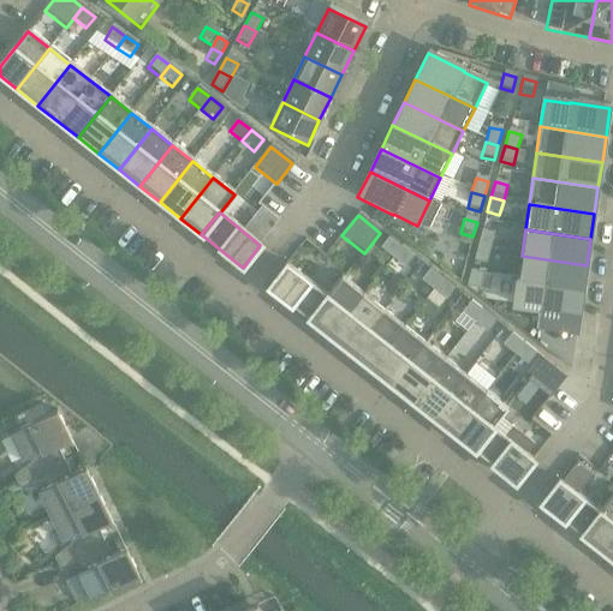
[(481,232),(477,247),(489,251),(494,235),(481,232)]
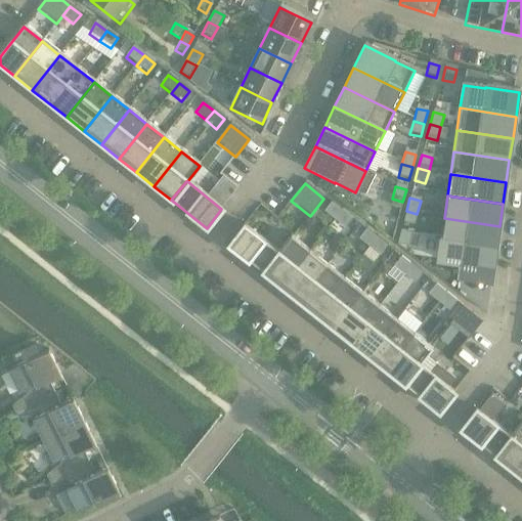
[(323,213),(334,221),(341,212),(331,204),(323,213)]
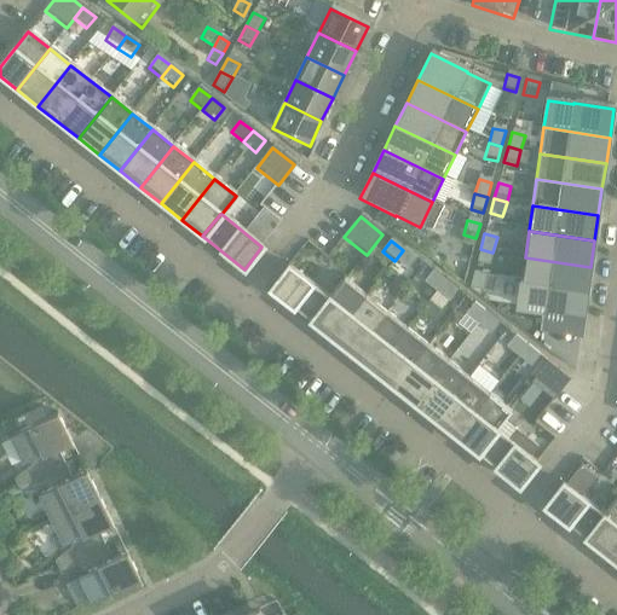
[(492,253),(480,249),(477,265),(489,267),(492,253)]
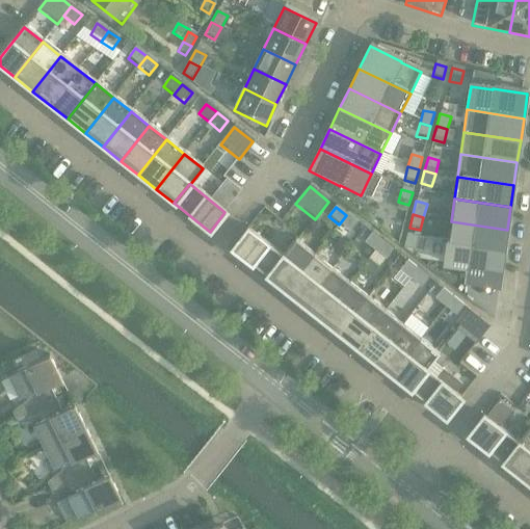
[(346,215),(339,225),(349,234),(356,223),(346,215)]
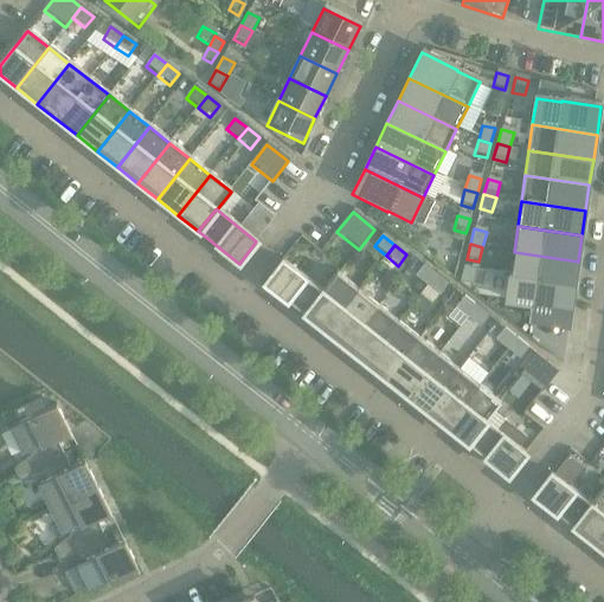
[(514,252),(509,277),(574,287),(578,261),(514,252)]
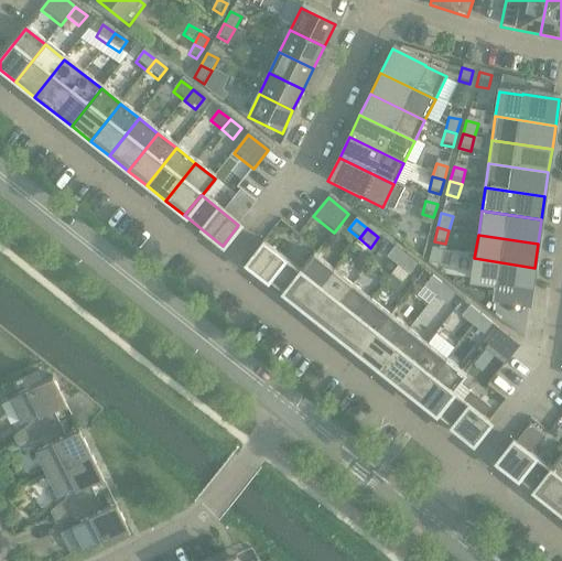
[(301,274),(300,273),(262,244),(246,265),(284,294),(301,274)]
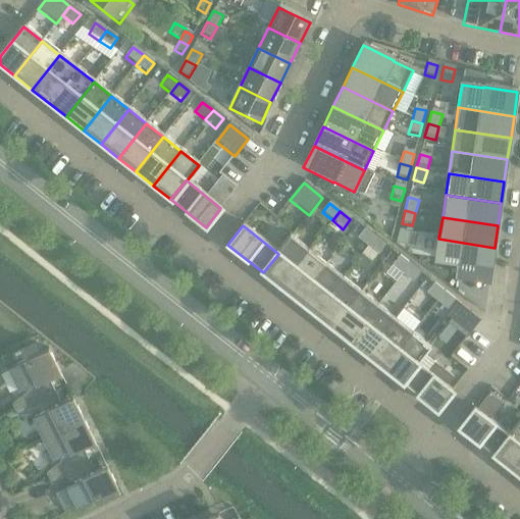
[(356,240),(367,248),(374,239),(364,230),(356,240)]
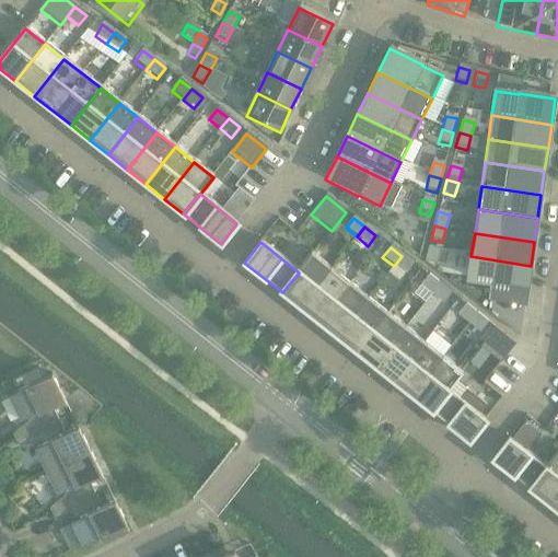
[(425,263),(436,266),(440,252),(428,248),(425,263)]
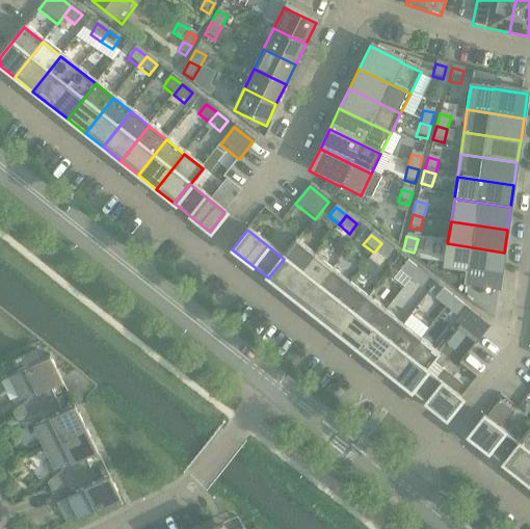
[(284,259),(268,278),(286,292),(314,257),(295,242),(283,258),(284,259)]
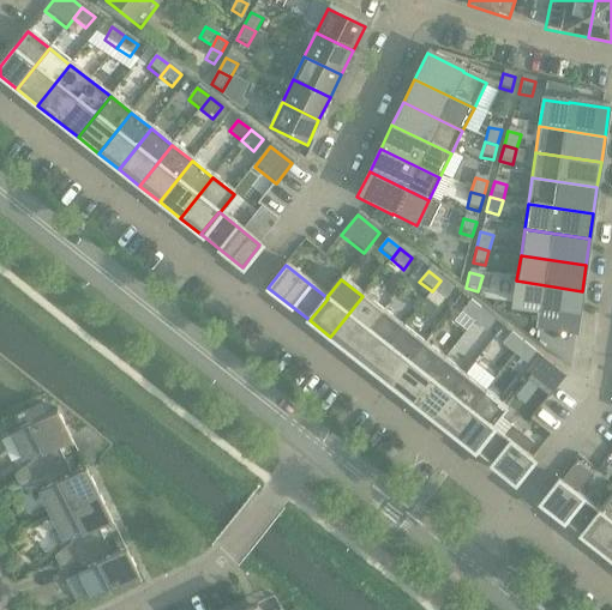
[(441,281),(432,291),(444,301),(453,290),(441,281)]
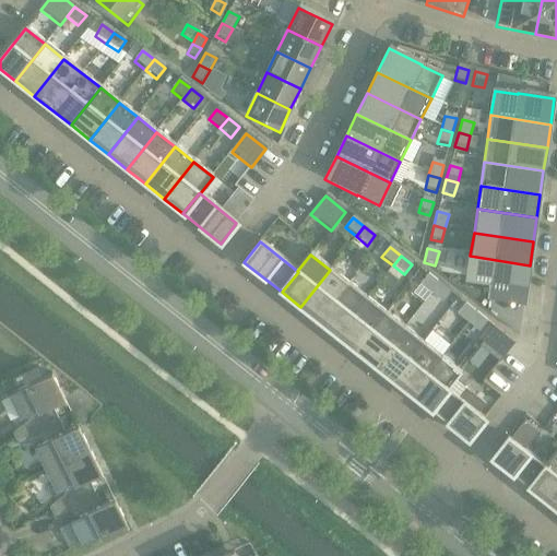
[(530,265),(470,256),(466,280),(490,284),(488,298),(524,304),(530,265)]
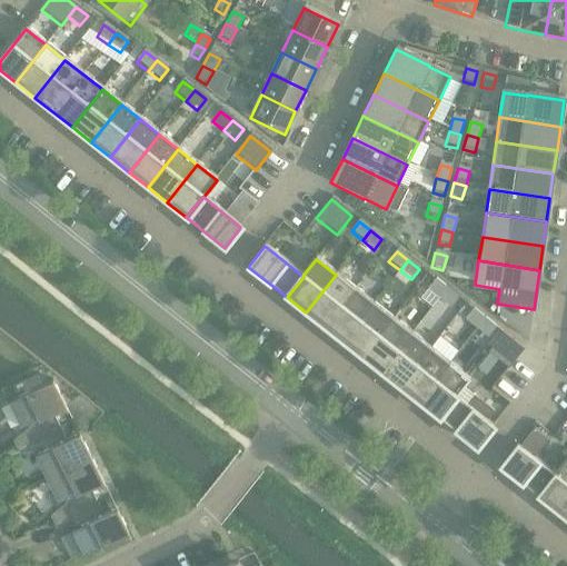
[(336,275),(306,313),(325,327),(355,289),(336,275)]
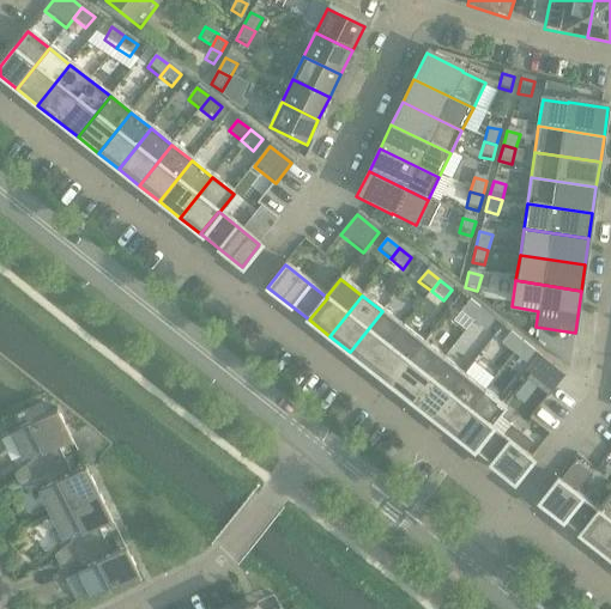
[(460,314),(472,323),(481,312),(469,303),(460,314)]
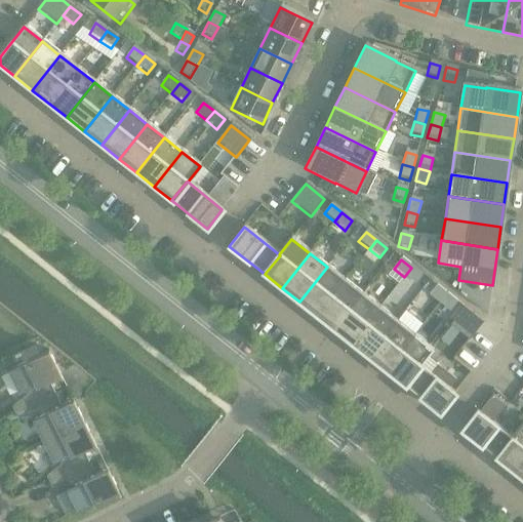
[(327,267),(299,302),(317,316),(345,281),(327,267)]
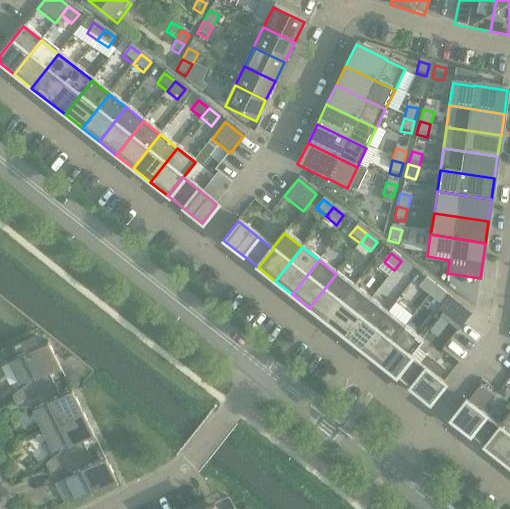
[(401,261),(394,270),(404,279),(412,269),(401,261)]
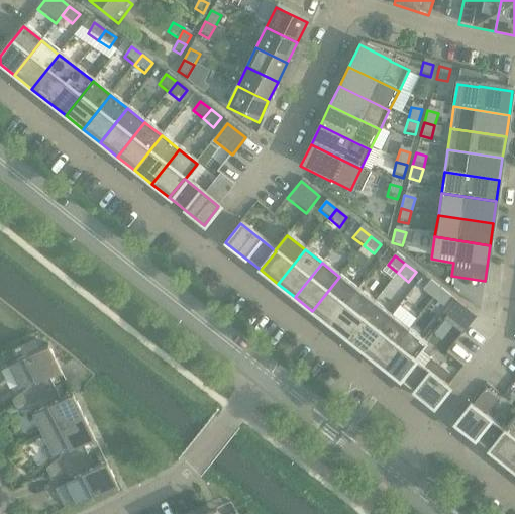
[(339,277),(312,311),(329,324),(356,290),(339,277)]
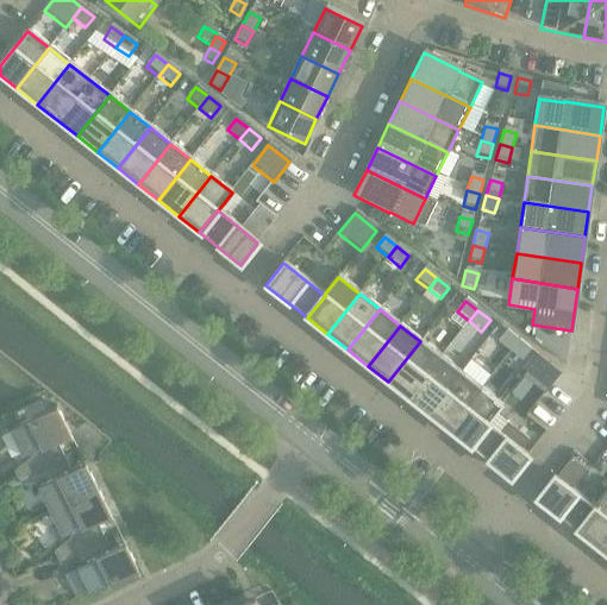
[(498,344),(509,353),(518,342),(506,333),(498,344)]
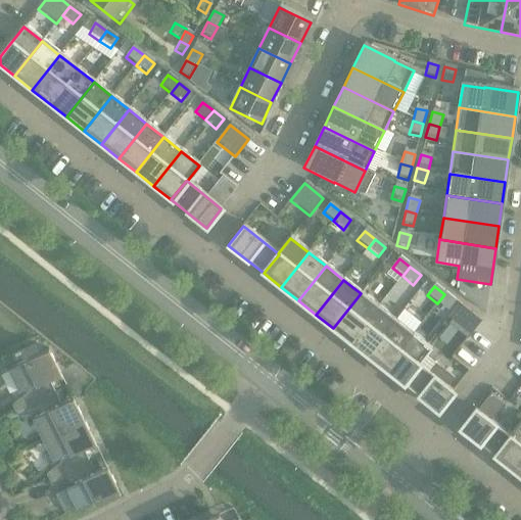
[(361,293),(333,328),(350,342),(378,308),(361,293)]
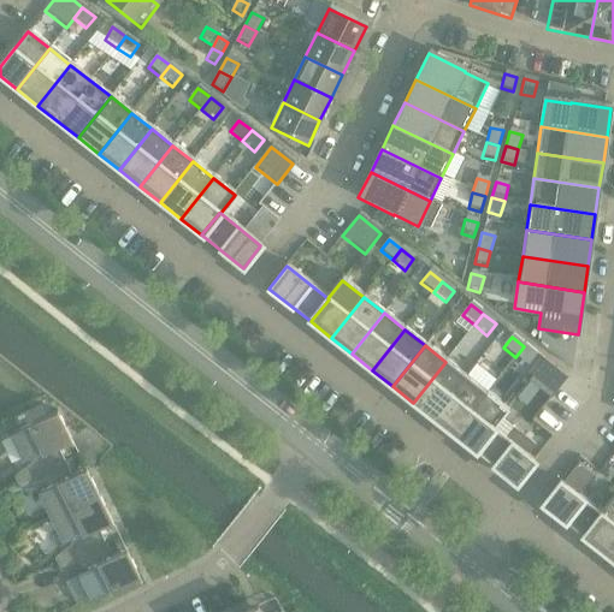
[(524,346),(515,357),(527,367),(536,356),(524,346)]
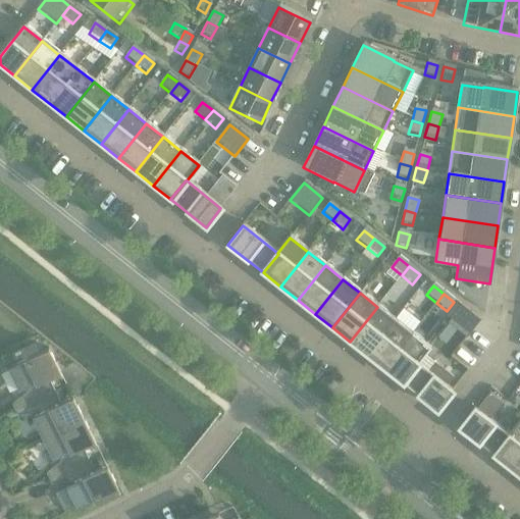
[(377,307),(350,342),(367,355),(395,320),(377,307)]
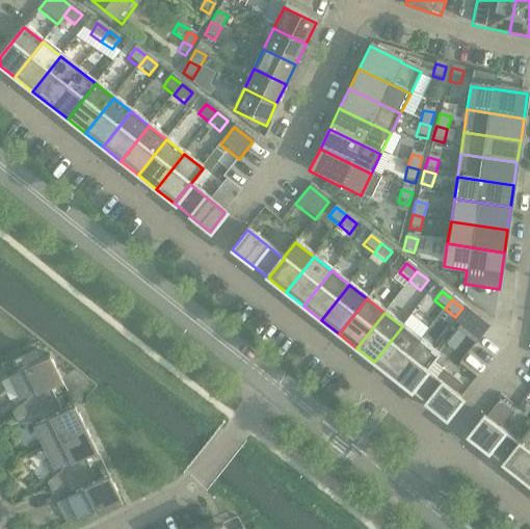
[(465,338),(475,346),(488,328),(470,313),(456,331),(464,337),(465,338)]
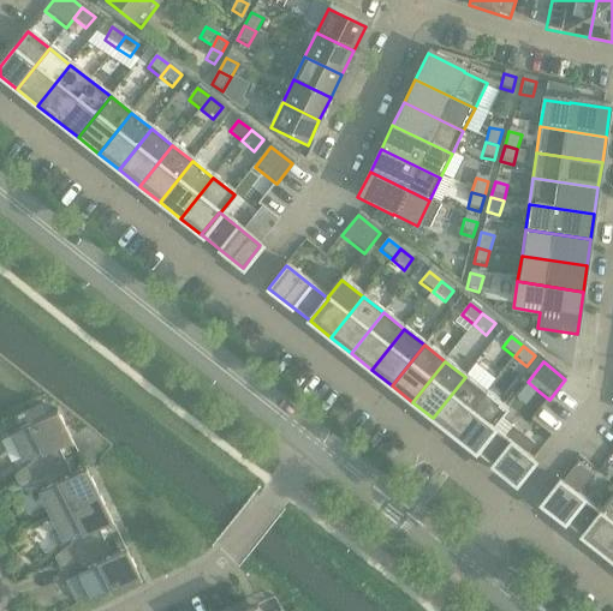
[(465,377),(433,418),(453,433),(486,394),(465,377)]
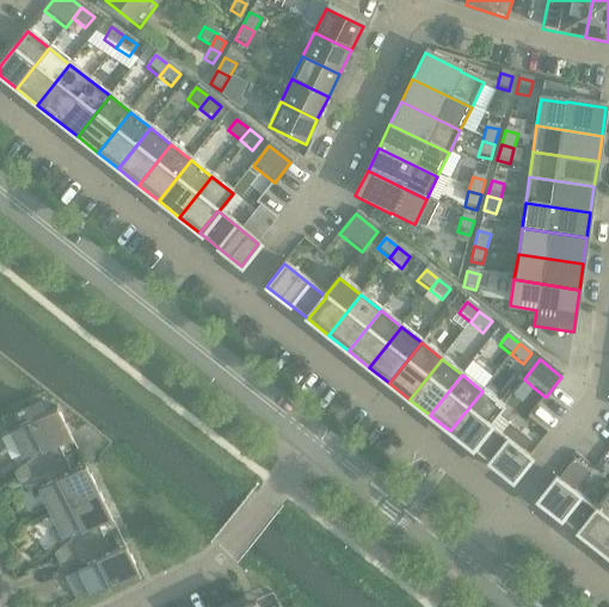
[(524,379),(511,396),(521,404),(534,388),(533,386),(524,379)]
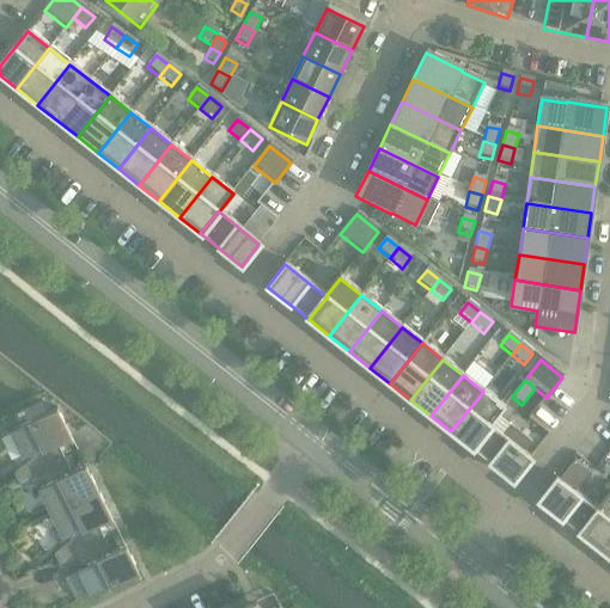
[(483,392),(451,431),(471,448),(488,425),(489,427),(505,409),(483,392)]
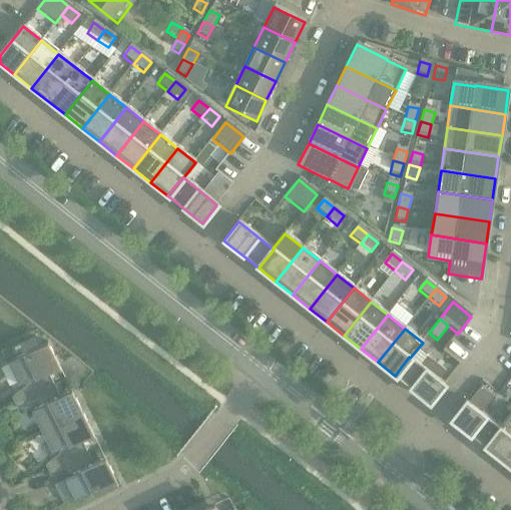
[(11,399),(14,405),(53,385),(46,372),(58,367),(47,345),(7,365),(8,366),(9,365),(18,385),(17,385),(18,386),(24,383),(25,387),(11,399)]
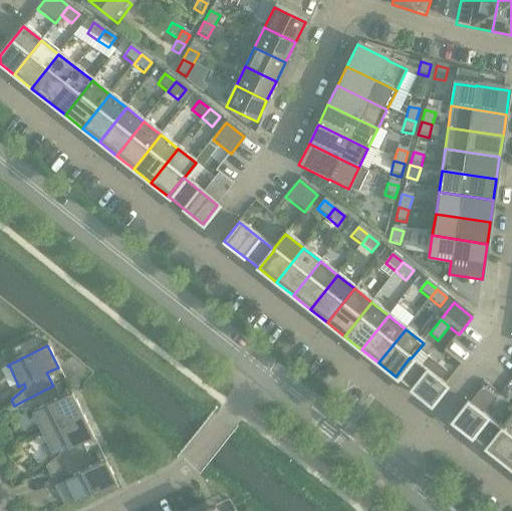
[(421,366),(411,358),(410,357),(396,376),(430,404),(445,386),(440,381),(446,373),(427,358),(421,366)]
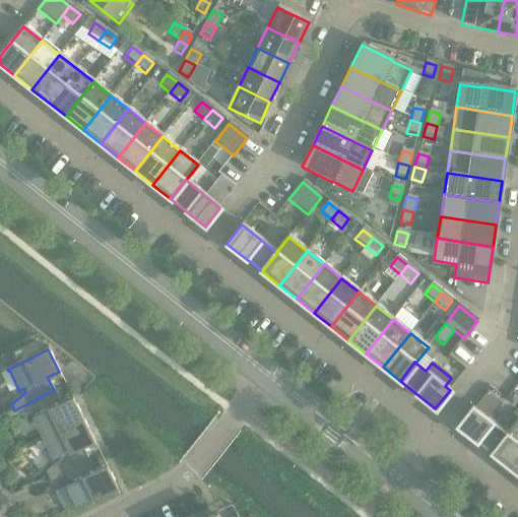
[(54,390),(14,410),(17,415),(36,411),(38,415),(31,418),(31,419),(34,418),(43,439),(82,418),(72,398),(60,404),(54,390)]
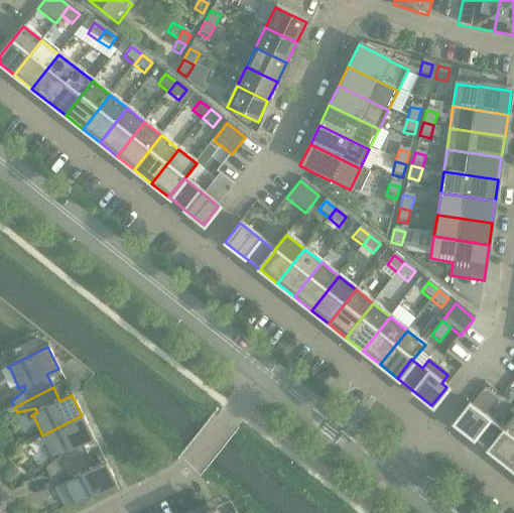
[(502,431),(469,404),(454,423),(489,451),(504,432),(502,431)]
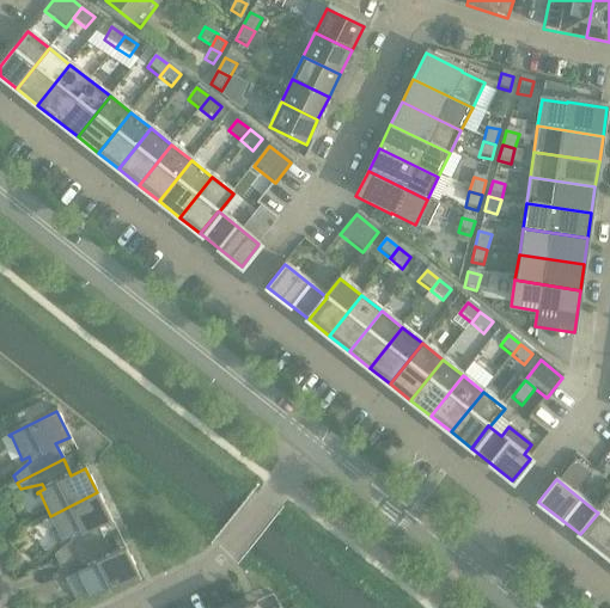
[(97,492),(50,516),(62,539),(61,539),(61,541),(68,538),(71,541),(54,557),(58,563),(103,540),(96,524),(109,517),(97,492)]
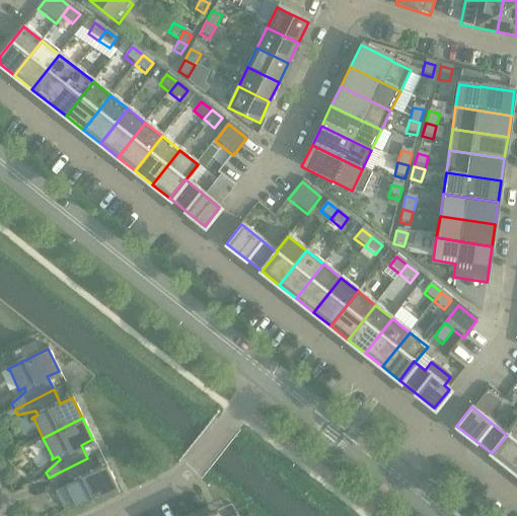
[(507,435),(492,453),(509,467),(516,456),(516,418),(505,434),(507,435)]
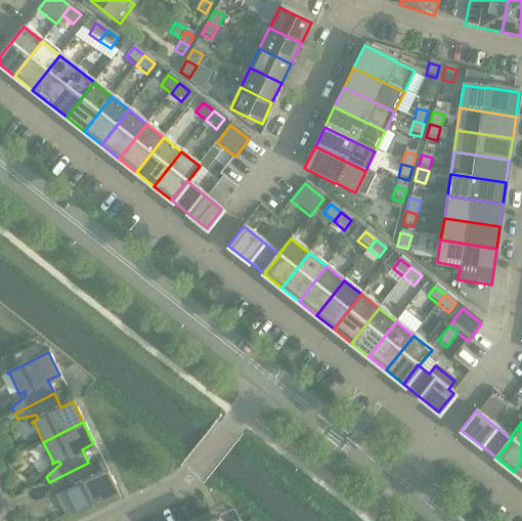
[(88,463),(49,482),(51,487),(70,484),(72,487),(66,490),(67,491),(68,491),(78,511),(77,511),(77,513),(118,492),(106,470),(95,476),(88,463)]
